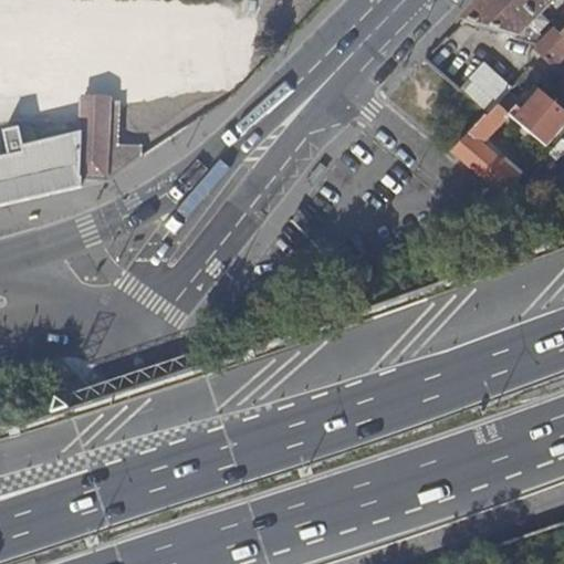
[(481,0),(461,20),(513,37),(526,24),(535,33),(545,22),(538,13),(550,0),(554,0),(557,3),(560,0),(481,0)]
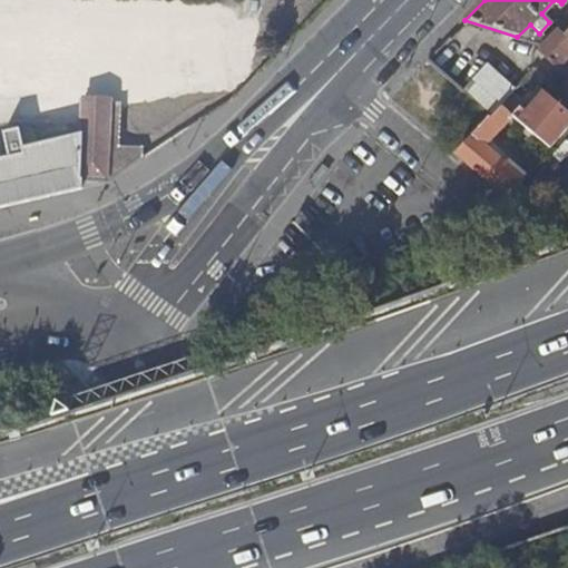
[(540,45),(545,39),(539,33),(530,25),(517,37),(540,45)]
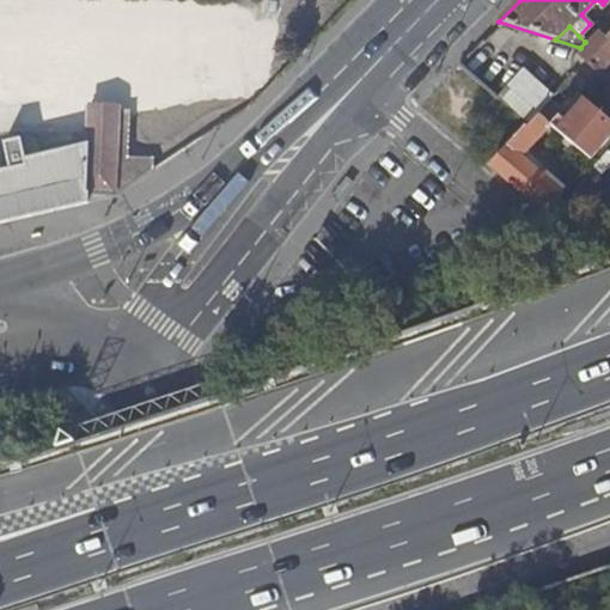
[(609,104),(609,42),(605,38),(597,30),(585,42),(580,48),(575,53),(609,84),(609,89),(603,98),(609,104)]
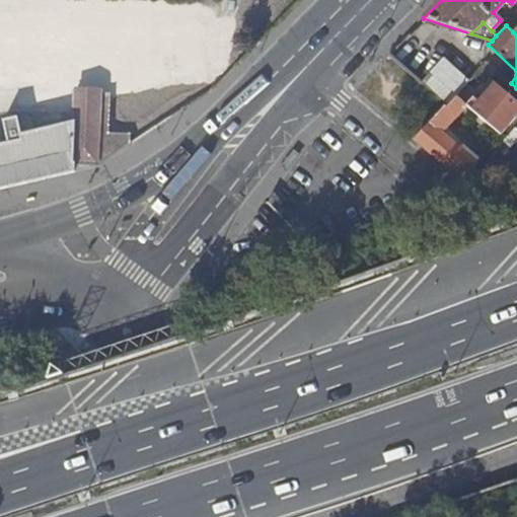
[(134,92),(137,92),(136,106),(130,106),(130,132),(167,107),(167,92),(183,92),(188,87),(188,86),(194,86),(194,76),(204,77),(205,76),(206,58),(204,56),(190,56),(189,51),(162,49),(162,50),(153,50),(153,49),(109,47),(109,48),(98,47),(98,46),(75,45),(75,46),(21,43),(21,44),(12,43),(12,42),(0,41),(0,83),(6,84),(11,78),(19,79),(19,80),(64,82),(64,81),(73,80),(71,121),(21,133),(16,115),(1,118),(7,140),(0,141),(0,187),(95,164),(95,160),(129,132),(107,131),(109,102),(128,102),(129,85),(134,85),(134,92)]
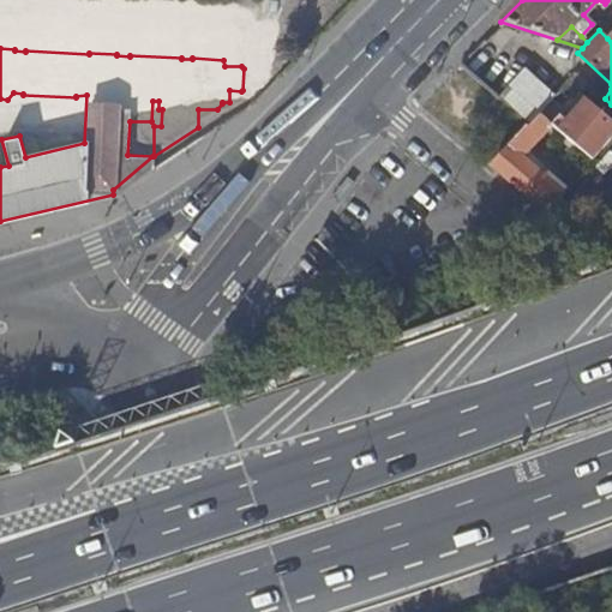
[(498,95),(510,106),(528,123),(529,123),(551,100),(556,94),(526,65),(498,95)]
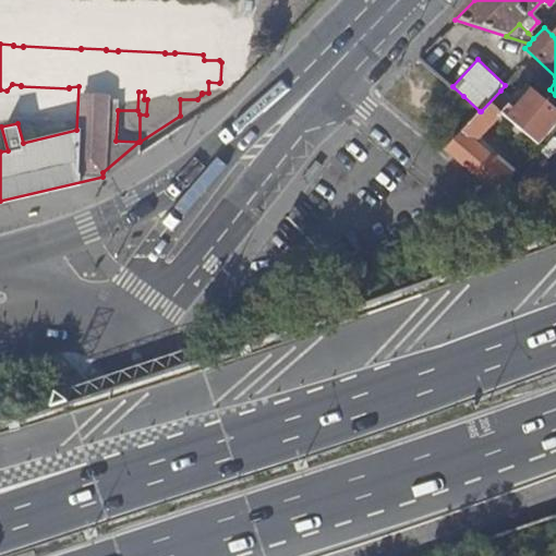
[(538,144),(555,121),(555,111),(529,88),(528,89),(522,85),(519,89),(524,95),(509,112),(504,108),(499,112),(500,113),(538,144)]
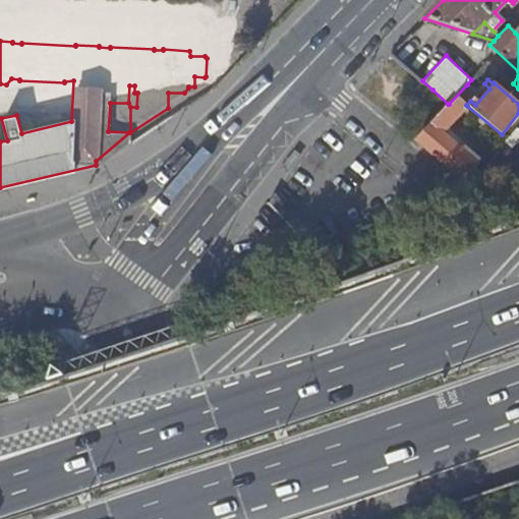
[(457,97),(463,102),(473,90),(467,84),(457,97)]
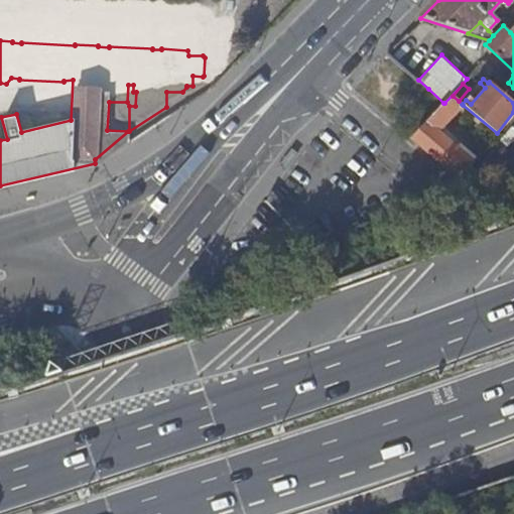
[(443,103),(410,137),(455,174),(462,173),(476,157),(469,151),(466,154),(455,145),(436,130),(440,127),(463,105),(462,104),(459,101),(453,96),(444,103),(443,103)]
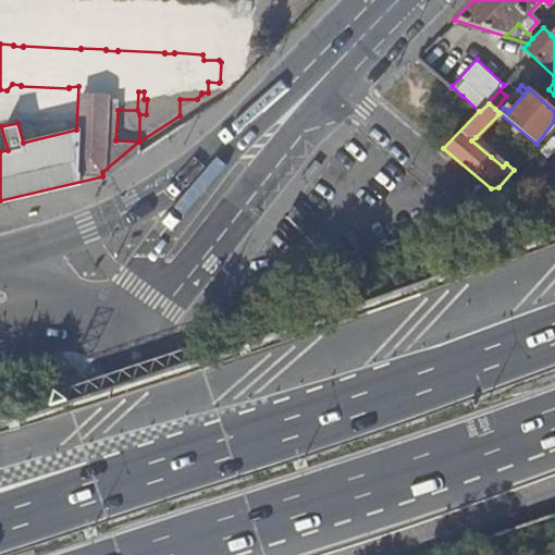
[(471,140),(491,157),(495,152),(476,137),(471,140)]
